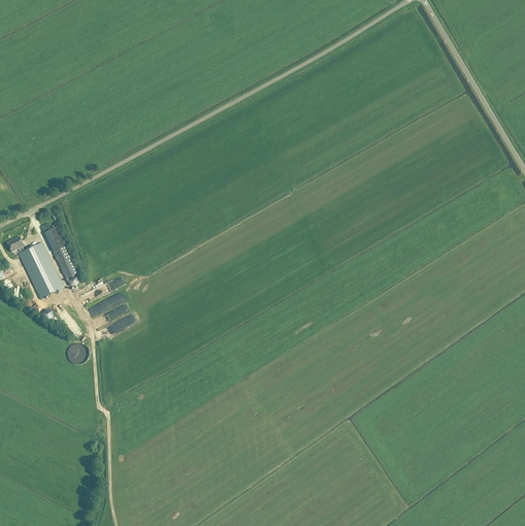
[(68,257),(69,257),(55,226),(48,228),(46,225),(39,228),(51,251),(50,251),(63,277),(75,271),(68,257)]
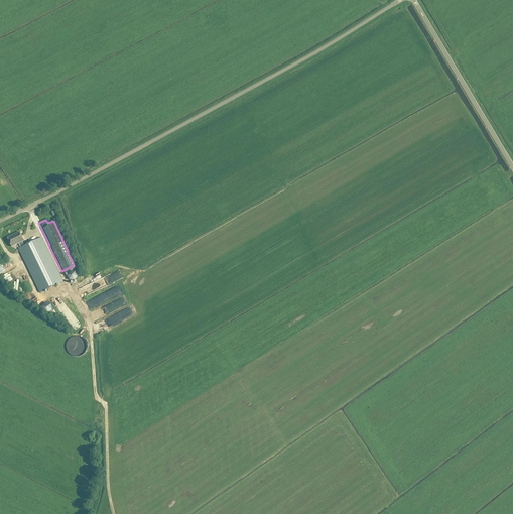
[(20,239),(16,230),(4,236),(8,245),(15,242),(17,246),(15,247),(37,291),(59,280),(38,236),(21,245),(19,240),(20,239)]
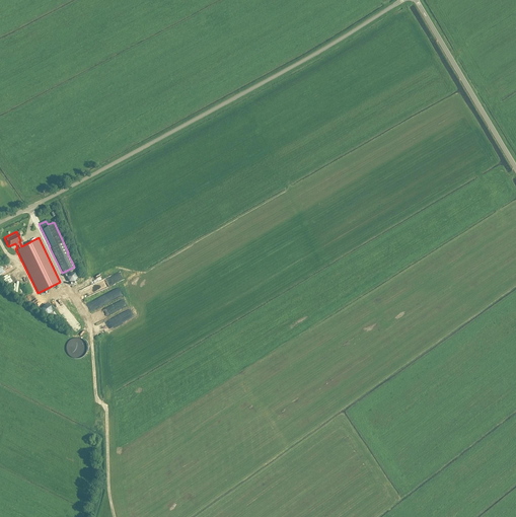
[(64,275),(67,283),(75,280),(72,272),(64,275)]
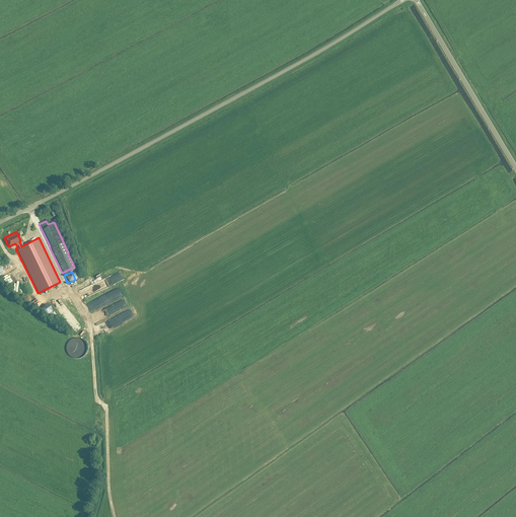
[(106,279),(84,289),(86,294),(108,284),(106,279)]
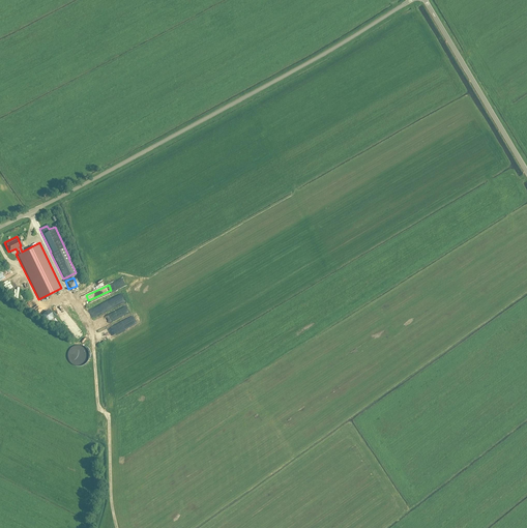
[(123,305),(103,315),(106,321),(126,313),(123,305)]
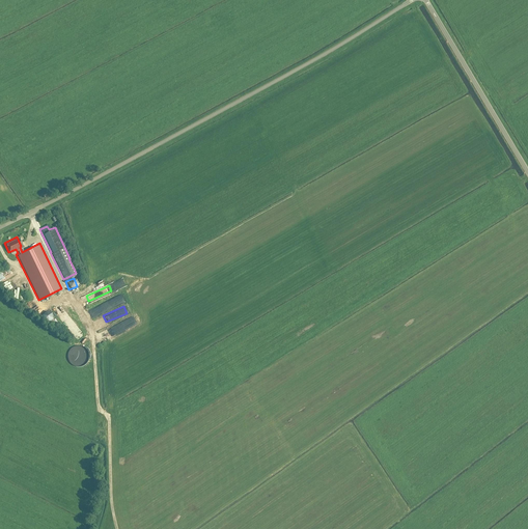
[(49,318),(51,315),(45,310),(38,317),(50,326),(53,322),(49,318)]
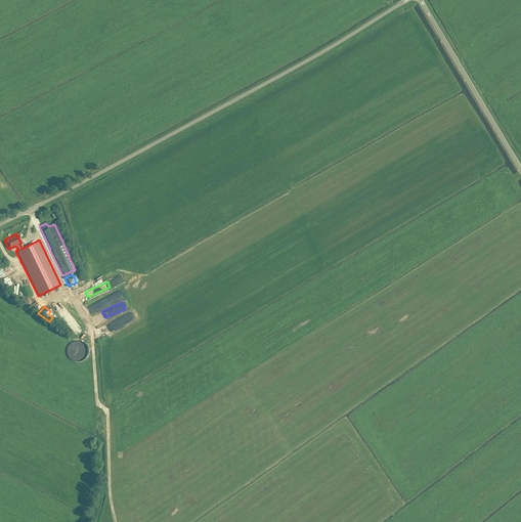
[(73,336),(79,331),(64,311),(58,315),(73,336)]
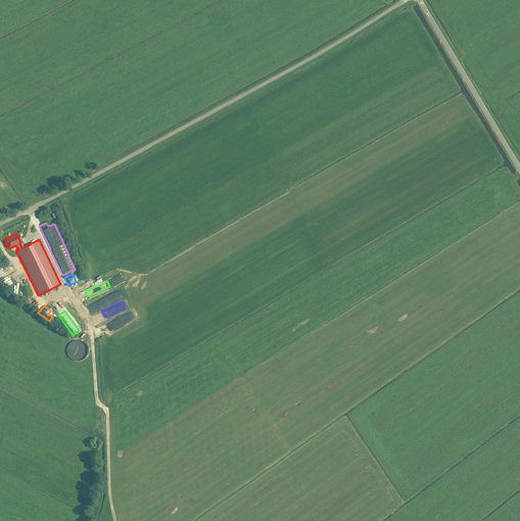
[(114,318),(117,326),(130,321),(127,313),(114,318)]
